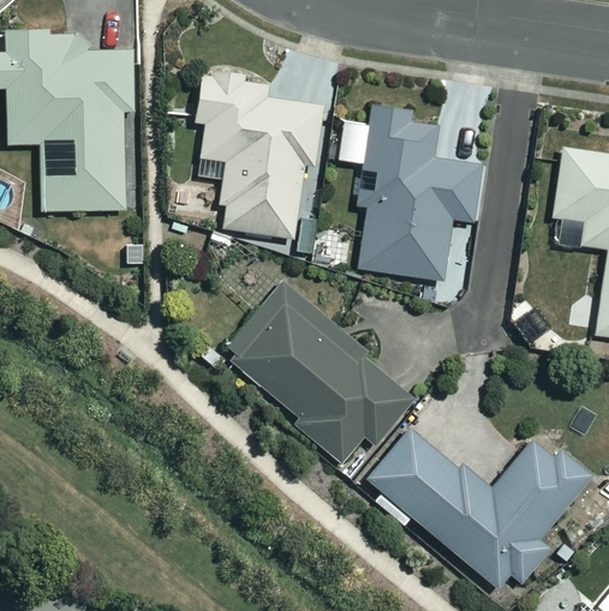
[(69,33),(0,35),(0,89),(6,88),(7,144),(39,144),(40,210),(125,208),(123,111),(131,111),(129,51),(69,53),(69,33)]
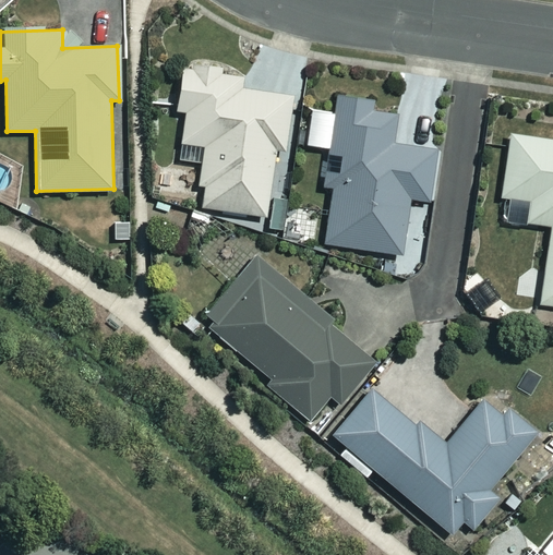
[(242,76),(185,64),(177,111),(187,113),(177,159),(202,164),(193,203),(266,218),(290,98),(239,88),(242,76)]
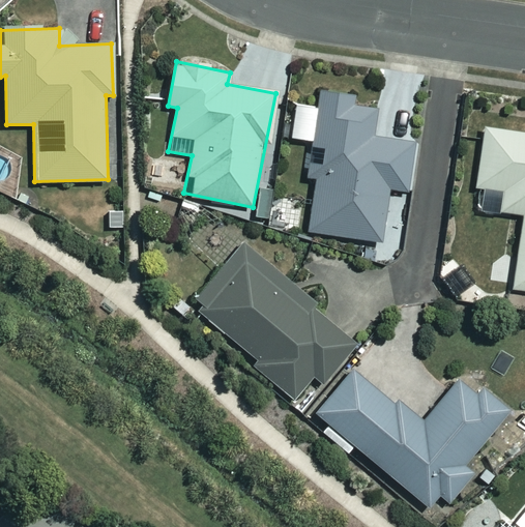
[(377,100),(319,92),(311,147),(319,148),(308,231),(377,240),(385,187),(406,191),(412,142),(372,136),(377,100)]
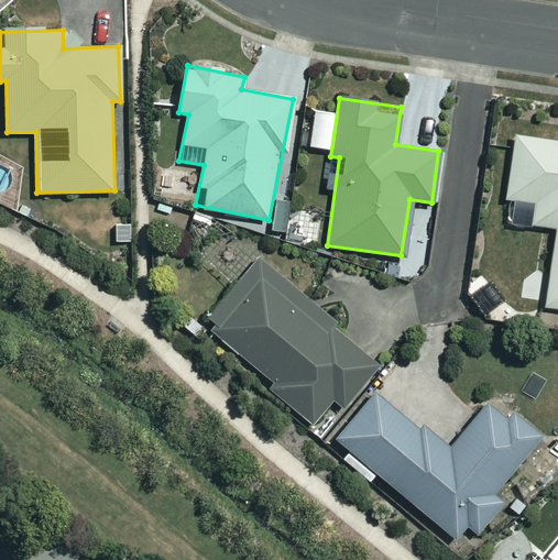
[(557,143),(515,136),(501,222),(556,231),(543,306),(557,307),(557,143)]
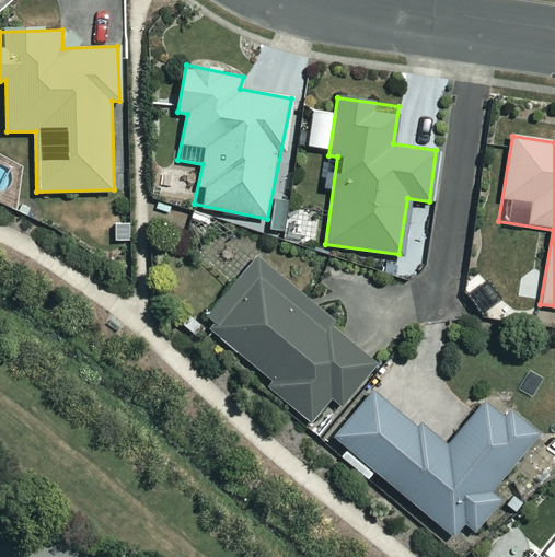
[(371,368),(264,255),(203,314),(310,427),(371,368)]
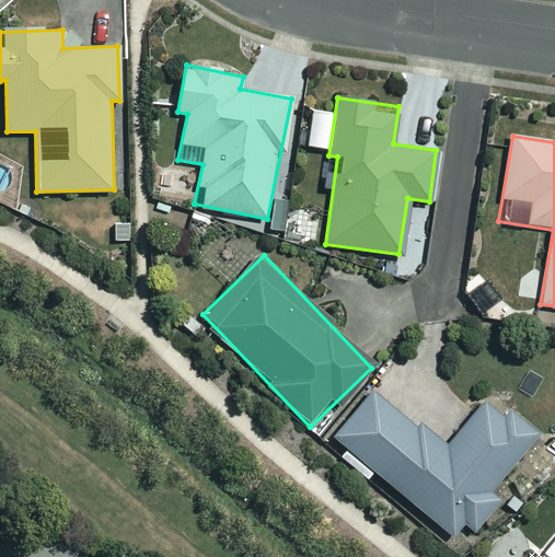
[(417,428),(371,391),(326,444),(367,478),(372,471),(447,531),(480,520),(501,494),(493,487),(538,432),(489,393),(447,445),(420,424),(417,428)]
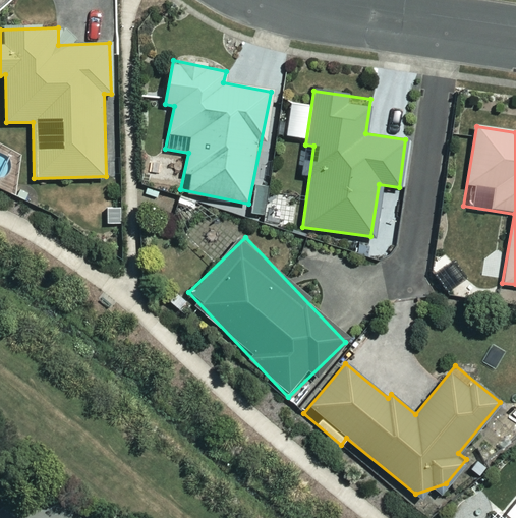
[(515,517),(515,499),(505,513),(510,517),(515,517)]
